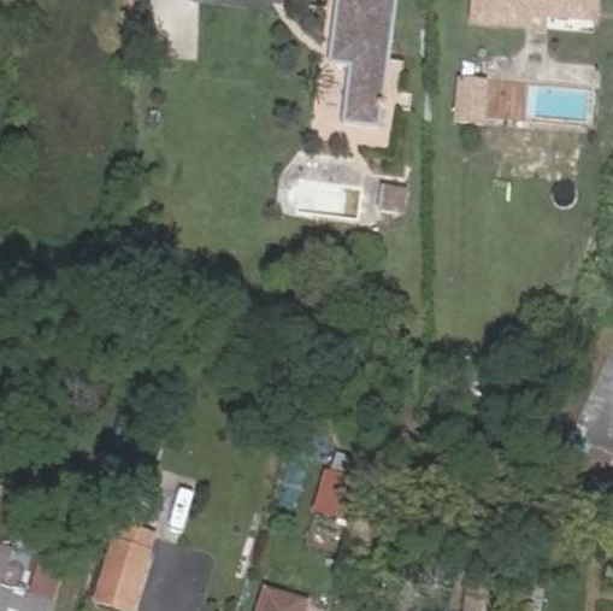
[(336,46),(335,59),(349,62),(342,121),(376,123),(393,0),(335,0),(330,45),(336,46)]
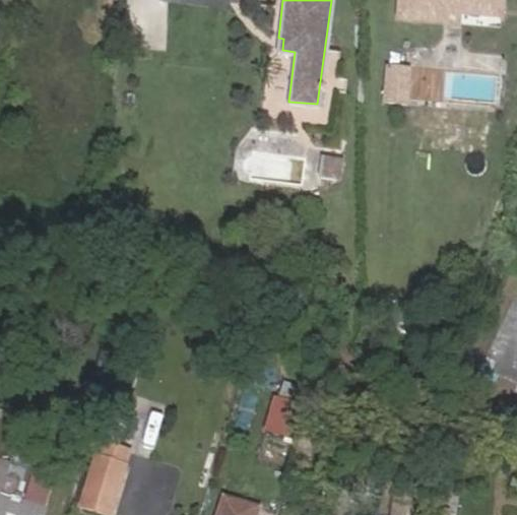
[(405,0),(404,19),(451,20),(452,13),(452,3),(506,5),(506,0),(405,0)]
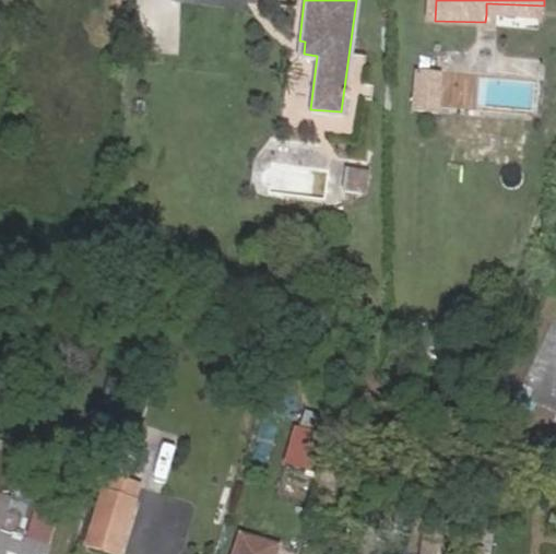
[(544,6),(486,3),(486,14),(544,15),(544,6)]
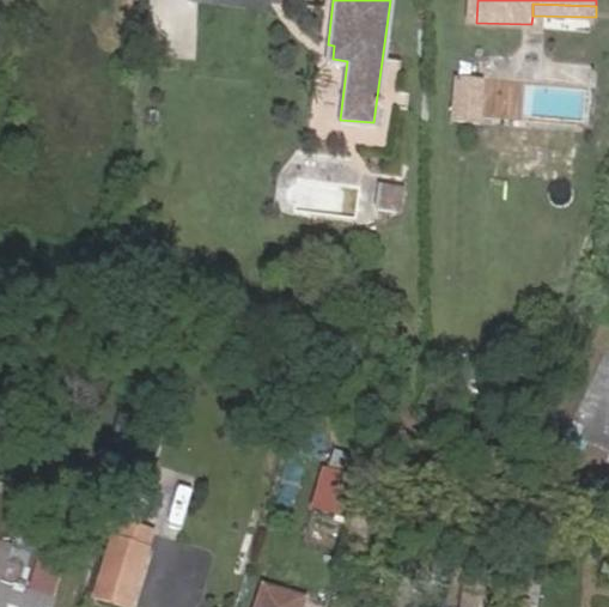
[(486,80),(461,79),(460,111),(485,113),(486,80)]
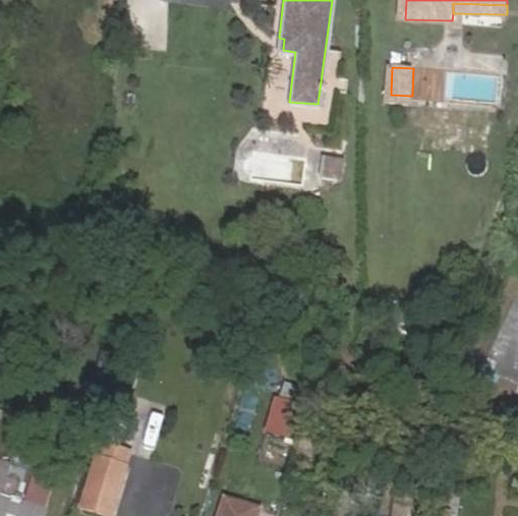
[(412,96),(391,95),(391,106),(411,106),(412,96)]
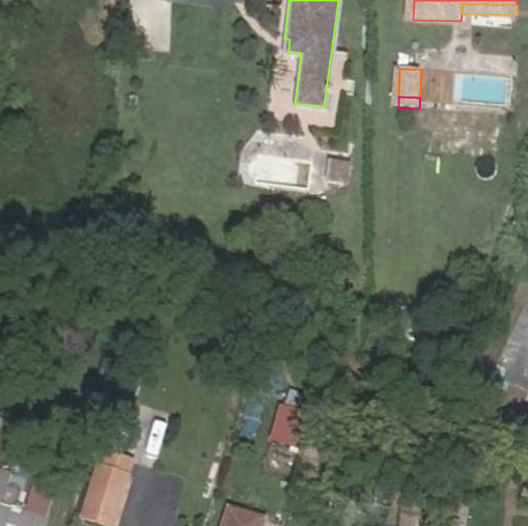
[(331,155),(329,181),(352,183),(354,156),(331,155)]
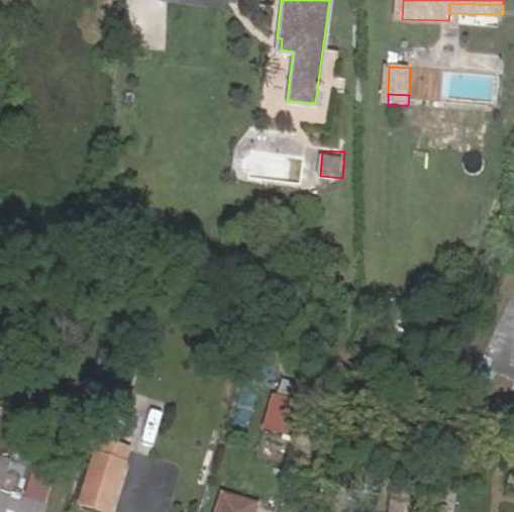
[(0,511),(43,511),(47,500),(21,492),(2,486),(11,452),(0,448),(0,511)]
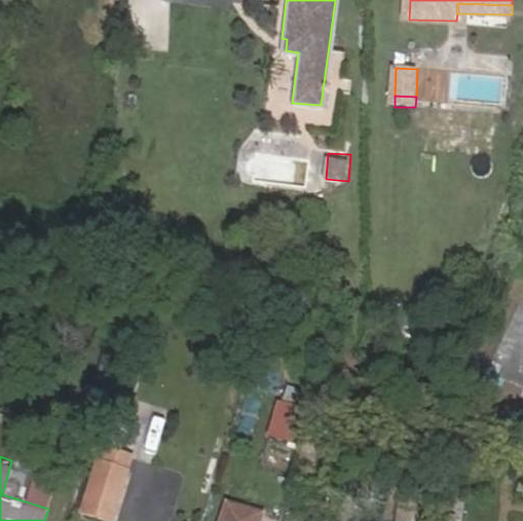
[(131,471),(101,461),(86,508),(117,517),(131,471)]
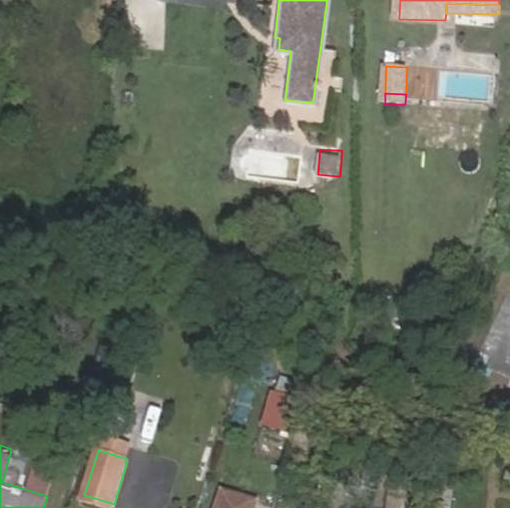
[(431,507),(434,507),(450,507),(455,472),(436,469),(431,507)]
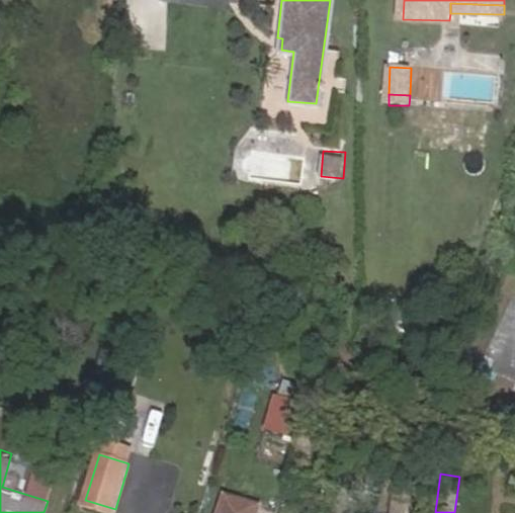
[(253,512),(257,502),(228,493),(221,512),(253,512)]
